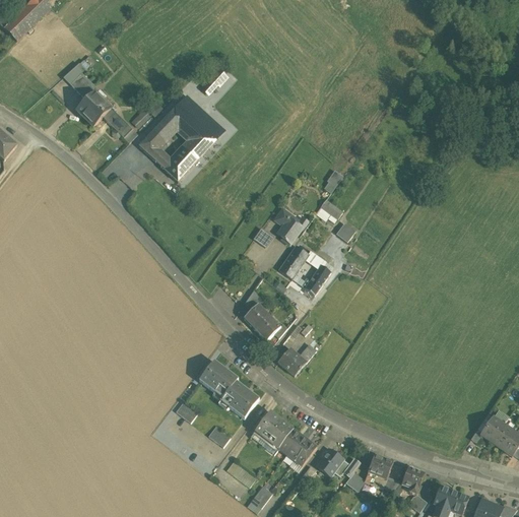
[(31,0),(26,6),(9,21),(3,27),(16,41),(52,6),(45,0),(31,0)]
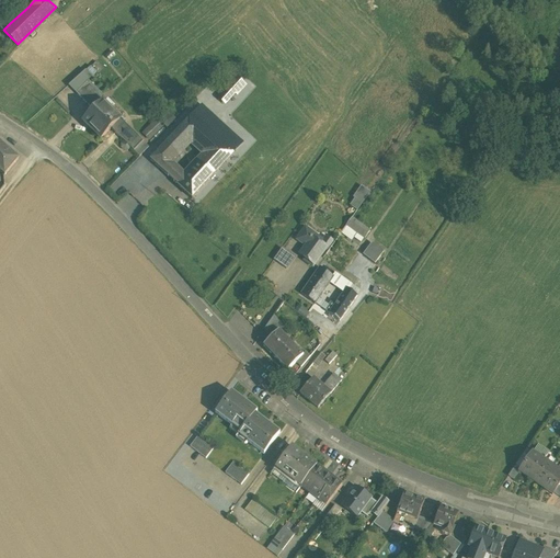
[(10,23),(0,12),(0,25),(3,30),(10,23)]
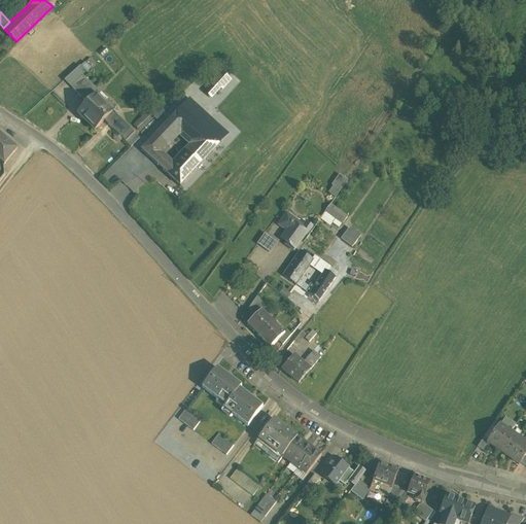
[(64,78),(71,85),(82,74),(85,70),(79,64),(64,78)]
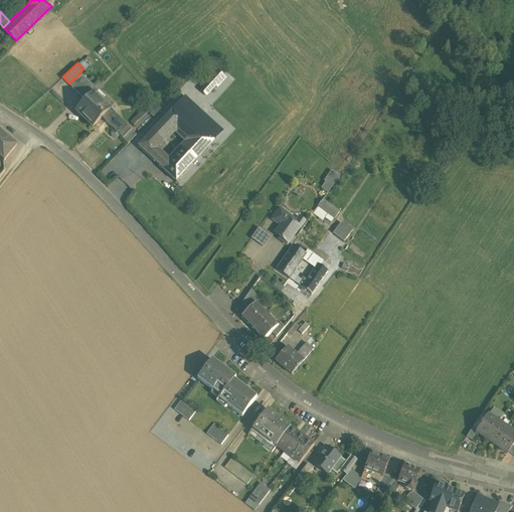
[(215,68),(207,77),(214,81),(217,83),(224,75),(215,68)]
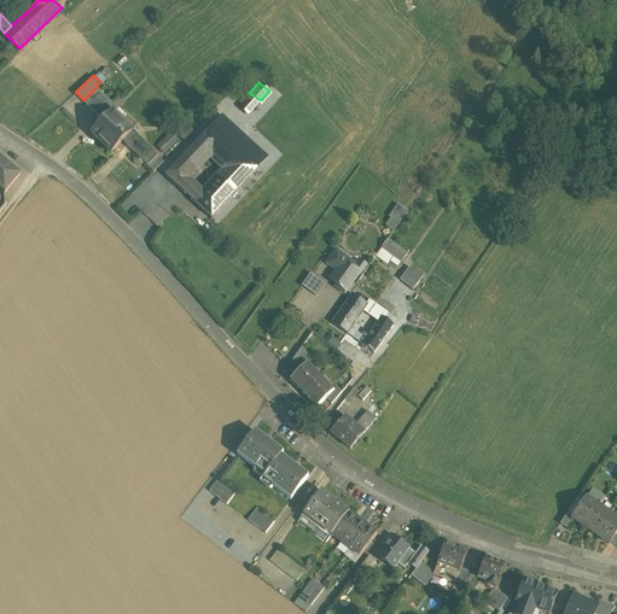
[(117,107),(97,87),(83,100),(103,120),(112,110),(112,111),(117,107)]
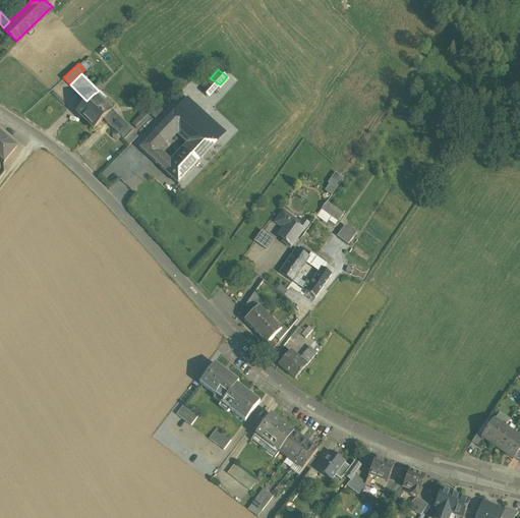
[(210,78),(201,88),(208,93),(217,82),(210,78)]
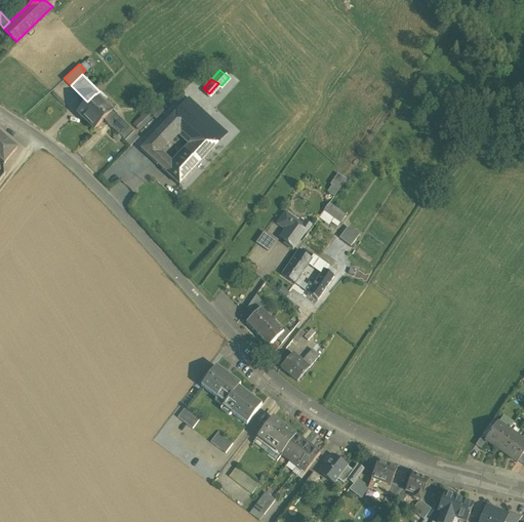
[(99,91),(95,94),(95,93),(87,102),(78,112),(94,127),(104,118),(111,111),(115,107),(99,91)]
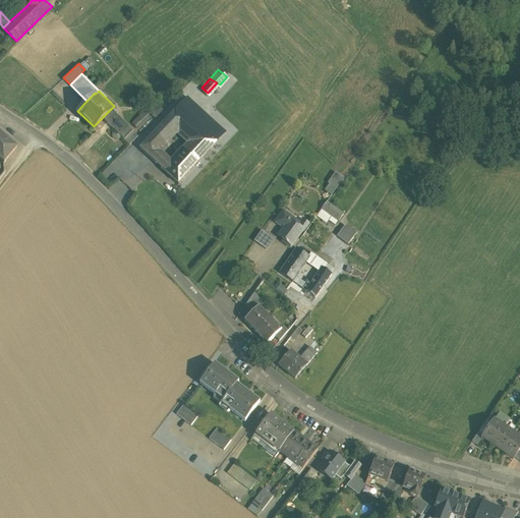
[(139,128),(160,105),(150,96),(129,119),(139,128)]
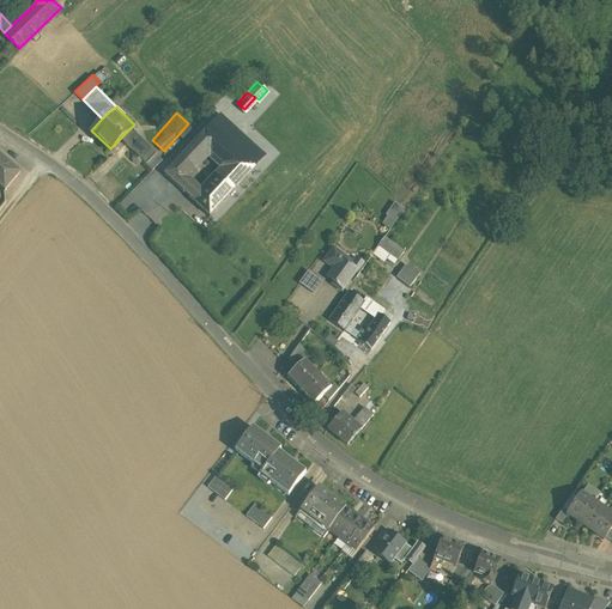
[(218,113),(206,127),(218,138),(222,134),(231,123),(218,113)]
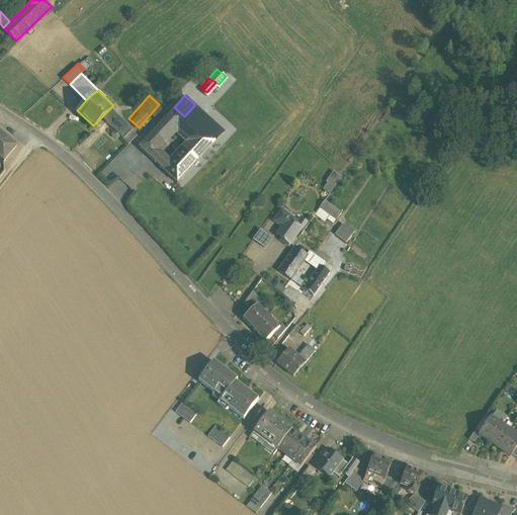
[(223,130),(195,104),(187,113),(214,139),(223,130)]
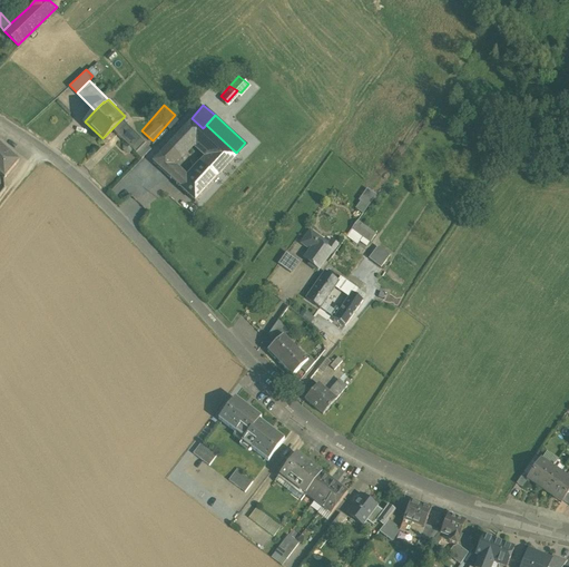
[(170,164),(189,143),(193,139),(209,154),(202,162),(216,175),(221,169),(236,153),(206,125),(203,128),(192,118),(177,133),(153,159),(165,170),(170,176),(180,185),(187,178),(177,169),(170,164)]
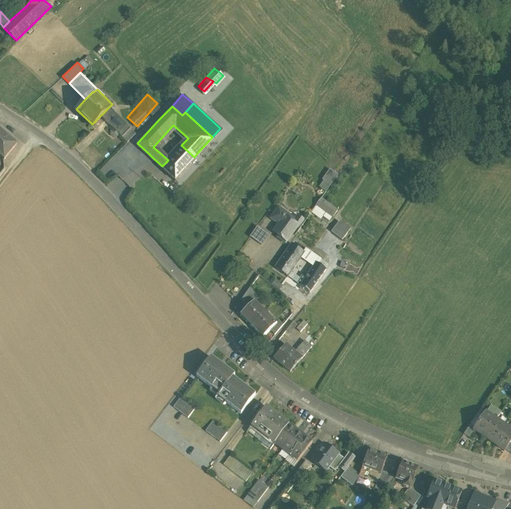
[(131,131),(108,108),(101,115),(124,137),(131,131)]
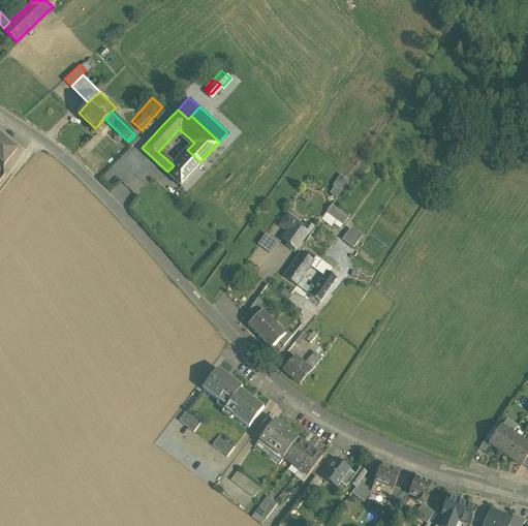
[(16,147),(0,132),(0,160),(2,162),(16,147)]
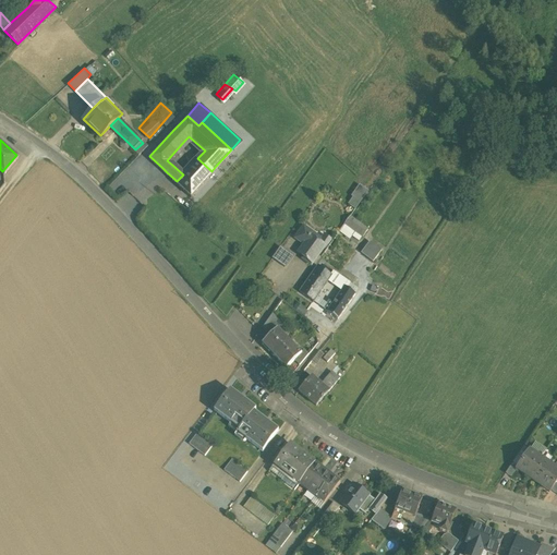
[(183,175),(177,181),(191,194),(209,173),(212,171),(197,158),(183,175)]
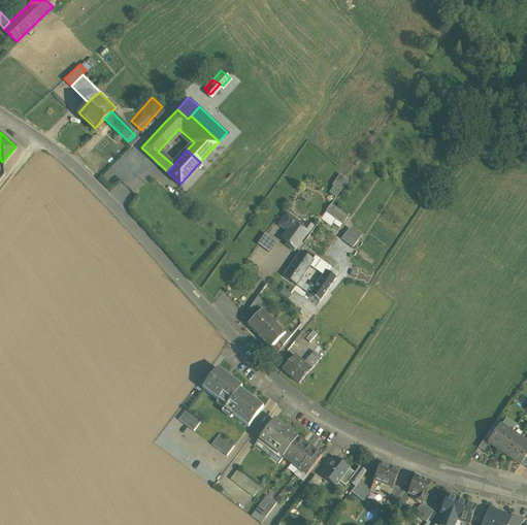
[(200,162),(198,164),(202,168),(208,161),(204,157),(200,162)]
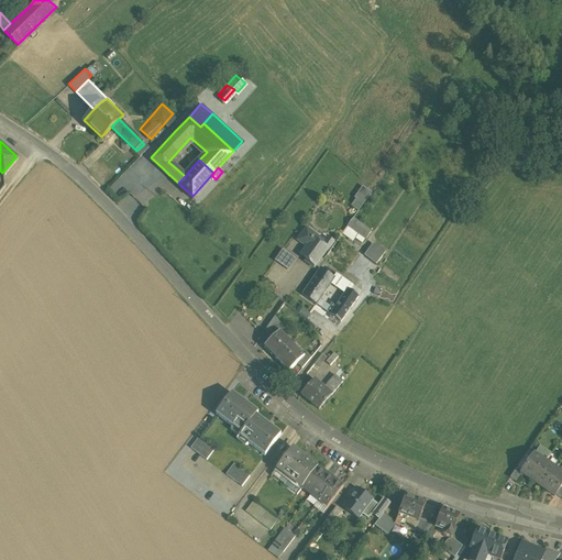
[(364,235),(365,237),(371,229),(353,217),(348,223),(357,231),(364,235)]
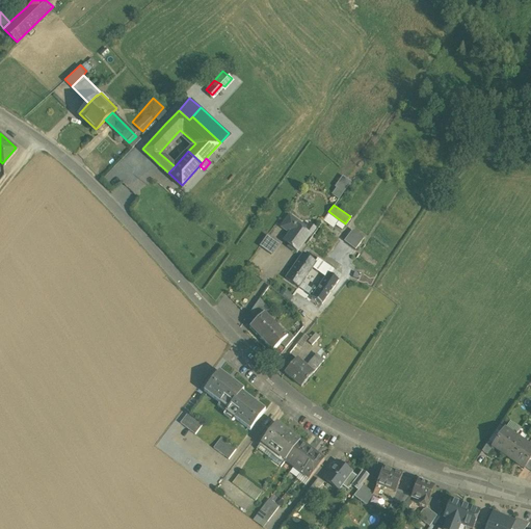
[(297,220),(289,214),(281,225),(289,231),(284,239),(292,245),(291,247),(295,250),(313,227),(308,222),(303,230),(295,223),(297,220)]
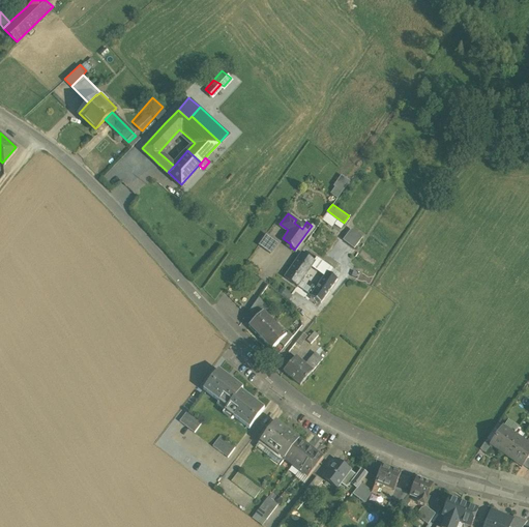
[(343,222),(336,217),(333,222),(340,226),(343,222)]
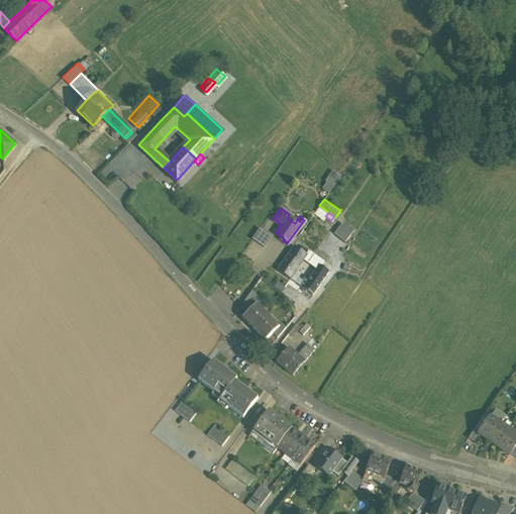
[(334,232),(344,239),(351,230),(341,222),(334,232)]
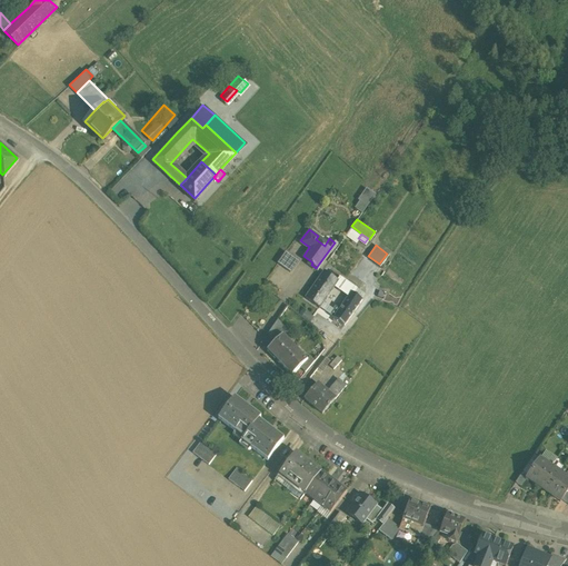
[(277,261),(290,270),(298,259),(285,250),(277,261)]
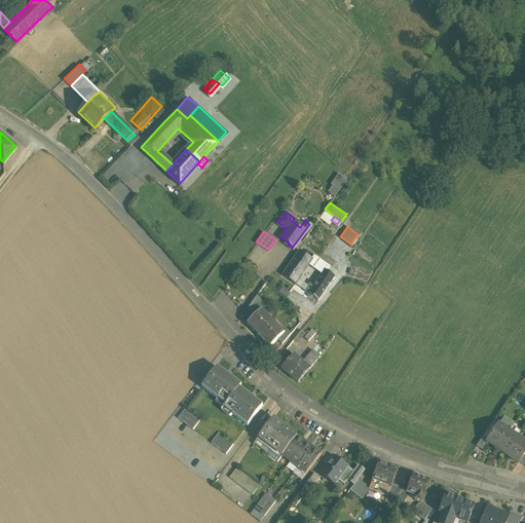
[(301,252),(311,258),(313,255),(313,253),(304,247),(301,252)]
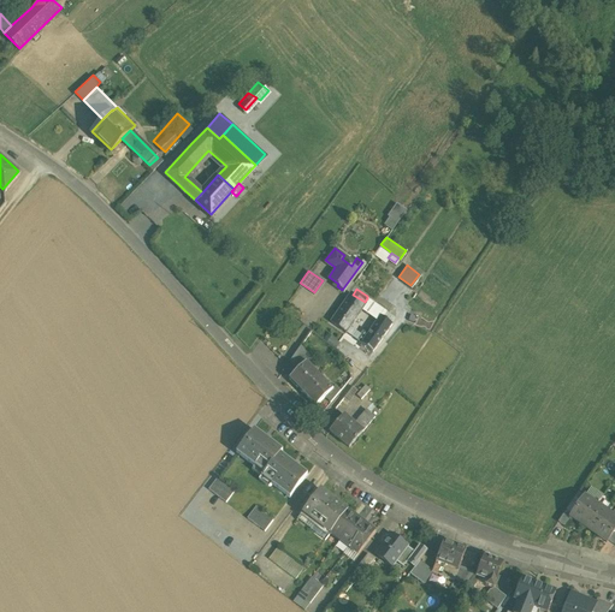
[(350,292),(331,320),(346,330),(361,306),(365,302),(353,295),(350,292)]
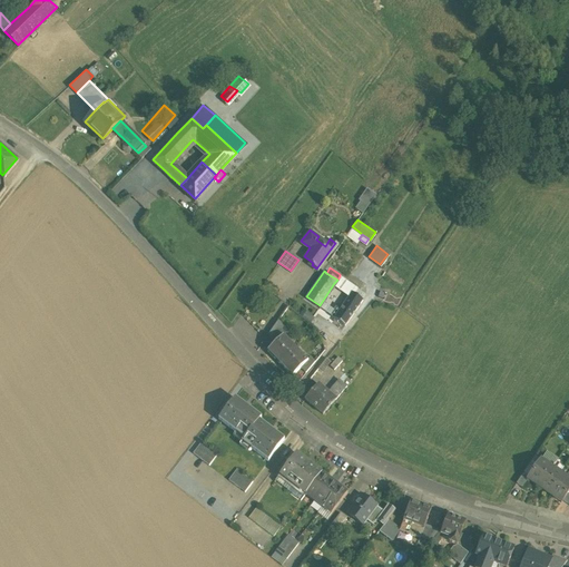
[(337,280),(334,283),(350,294),(353,290),(355,287),(340,276),(337,280)]
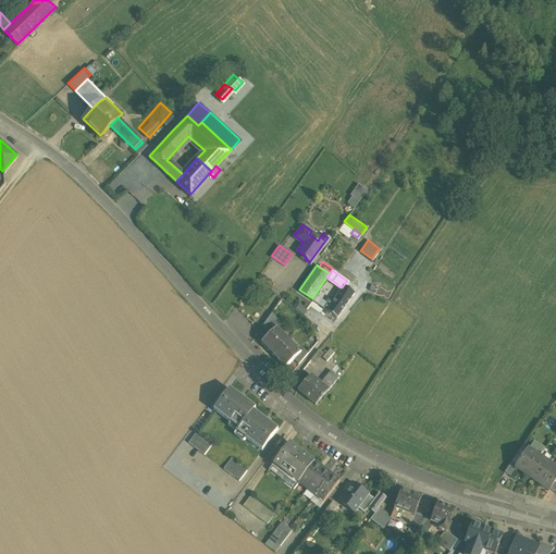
[(322,306),(336,316),(354,290),(345,283),(342,287),(331,302),(326,299),(322,306)]
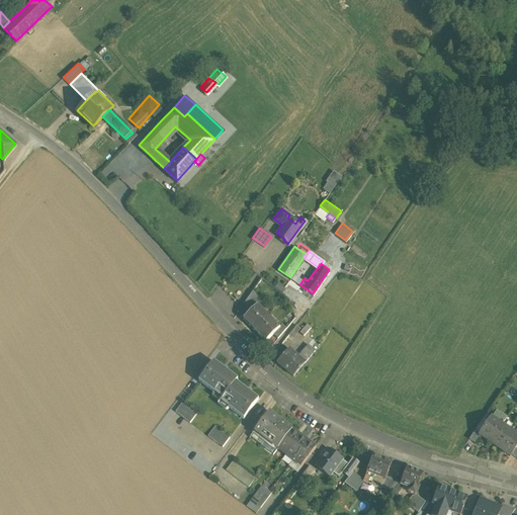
[(243,302),(250,309),(256,303),(257,304),(262,299),(252,289),(243,302)]
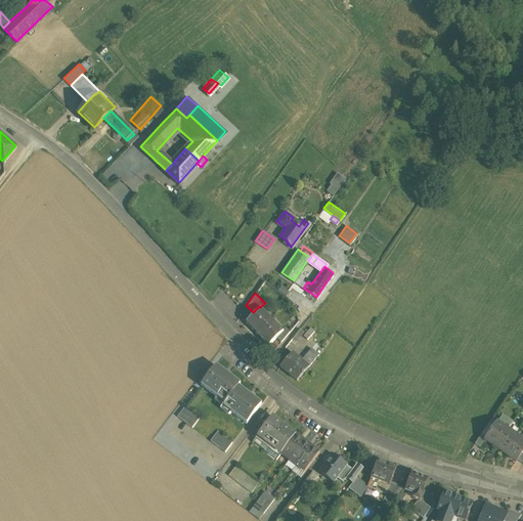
[(253,312),(245,320),(256,332),(270,317),(260,307),(259,306),(253,312)]
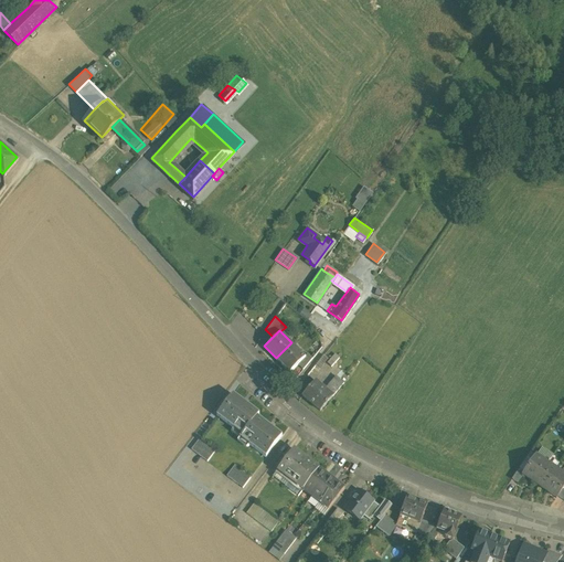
[(291,342),(276,358),(288,371),(297,362),(305,356),(291,342)]
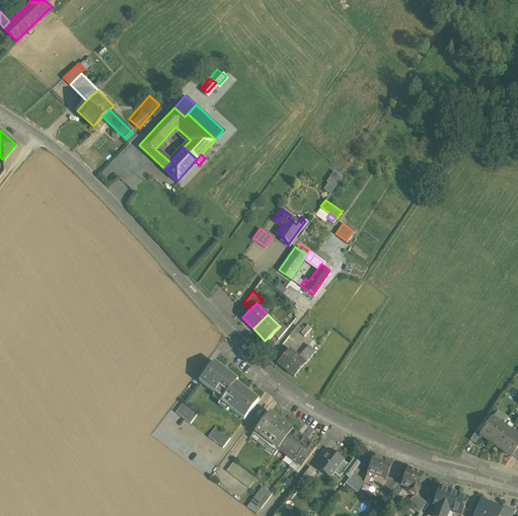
[(280,326),(273,333),(278,338),(286,327),(282,323),(280,326)]
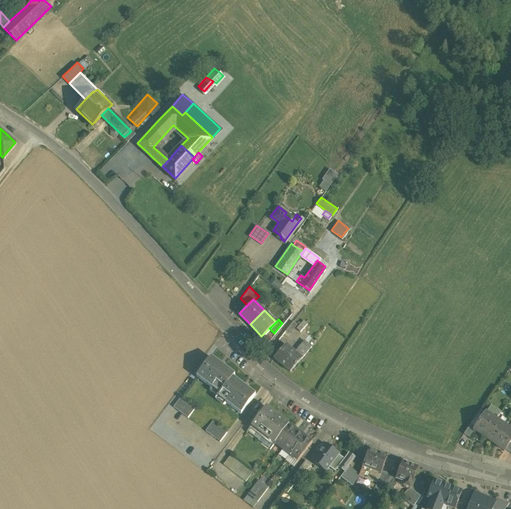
[(296,327),(299,330),(306,322),(303,319),(296,327)]
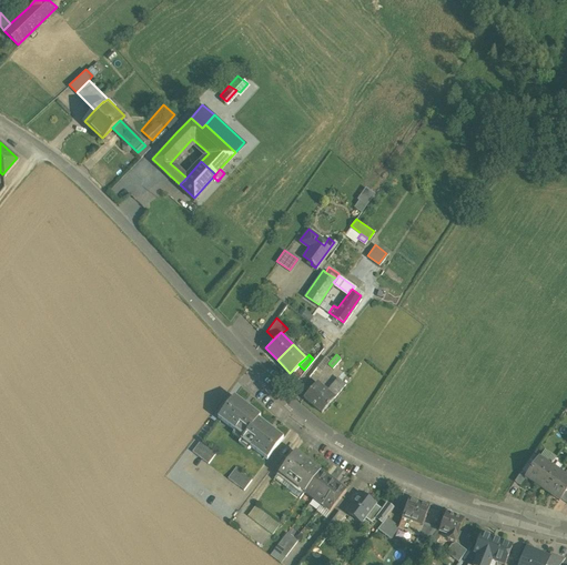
[(325,390),(333,395),(344,383),(336,377),(325,390)]
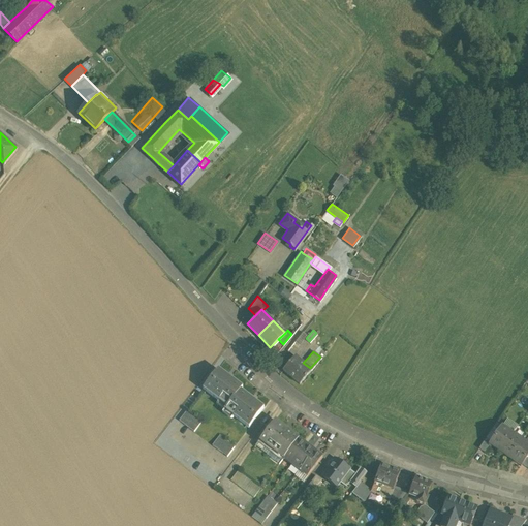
[(303,363),(293,354),(282,368),(299,382),(310,368),(303,363)]
